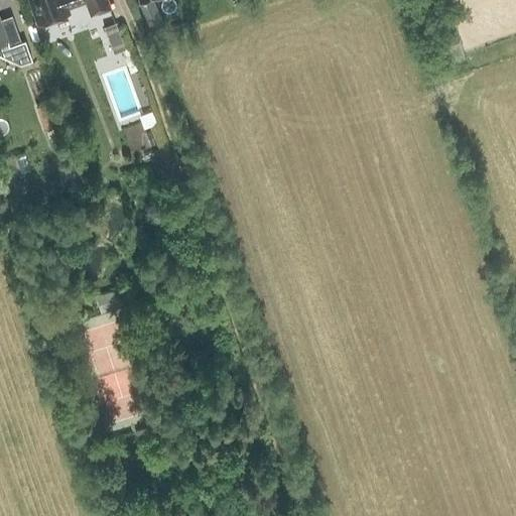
[(111,7),(107,0),(29,0),(38,23),(70,12),(68,8),(87,1),(90,9),(97,12),(111,7)]
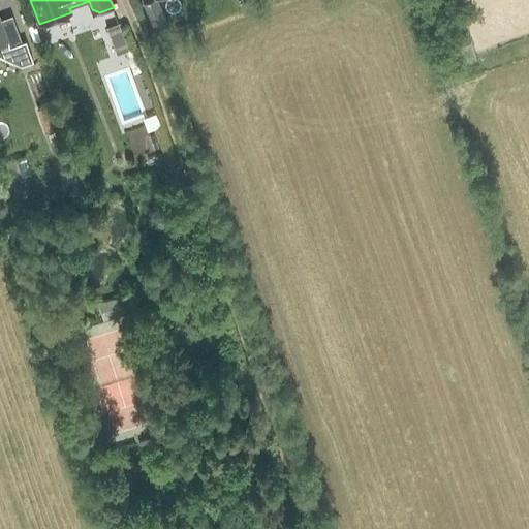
[(23,43),(12,16),(0,20),(0,56),(21,66),(33,62),(26,42),(23,43)]
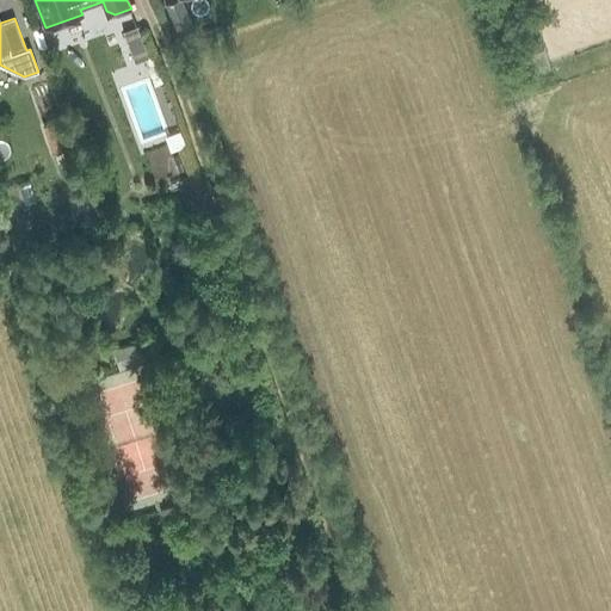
[(135,63),(144,60),(148,57),(137,28),(124,32),(135,63)]
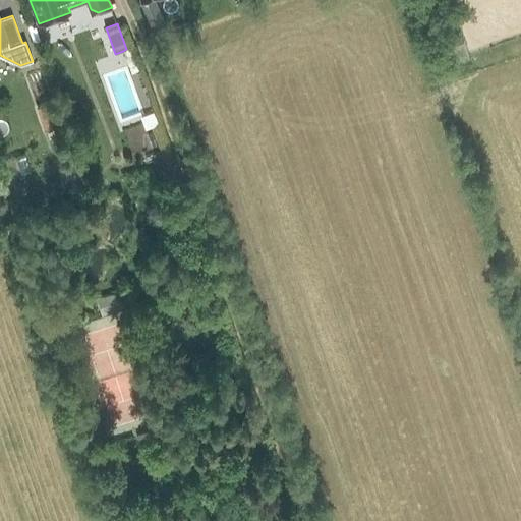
[(31,73),(34,81),(44,77),(41,69),(31,73)]
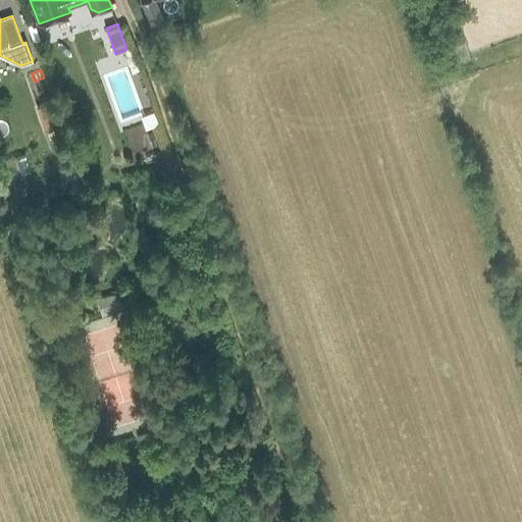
[(44,132),(62,126),(60,118),(41,124),(44,132)]
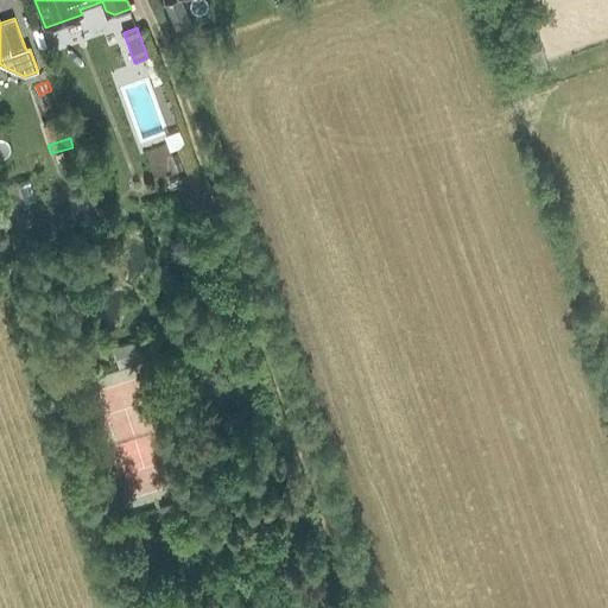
[(194,188),(189,177),(173,182),(177,194),(194,188)]
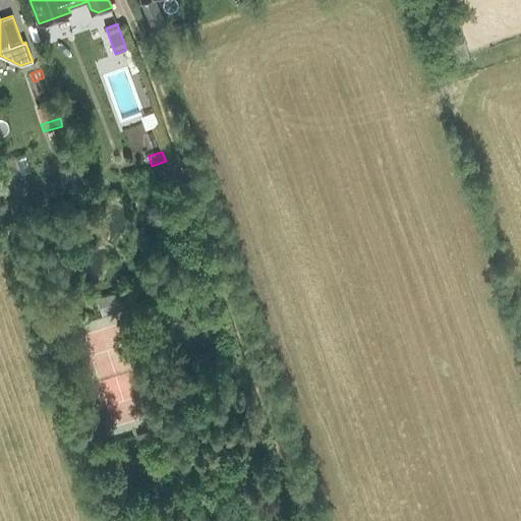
[(69,194),(81,190),(77,178),(65,182),(69,194)]
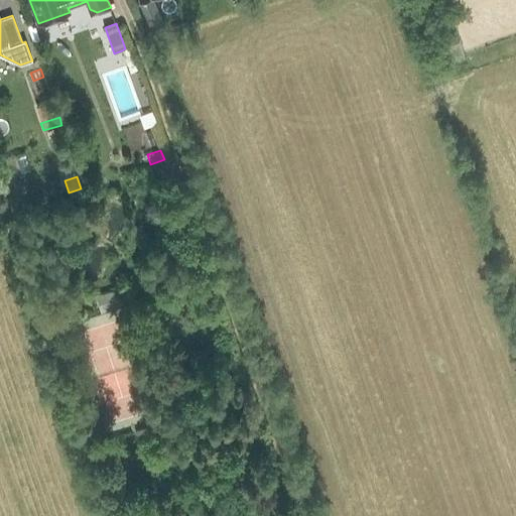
[(96,295),(101,312),(125,305),(120,288),(96,295)]
